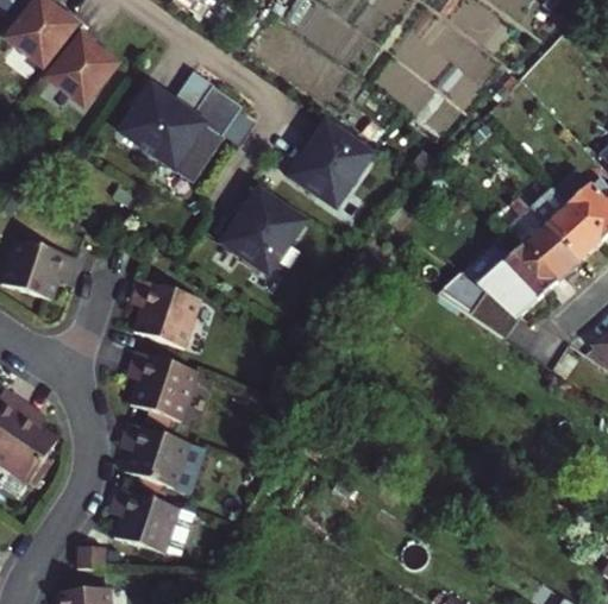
[(76,29),(80,24),(64,12),(62,14),(56,10),(55,12),(41,0),(36,0),(30,7),(22,0),(14,0),(4,14),(16,24),(4,39),(44,69),(46,65),(48,65),(76,29)]
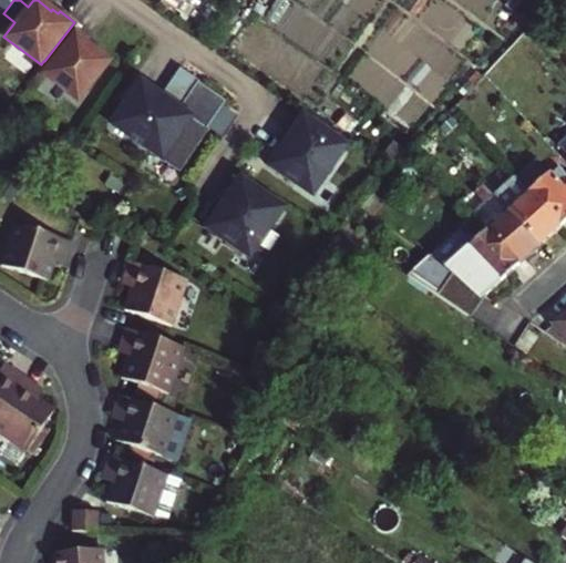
[(83,37),(71,27),(44,61),(43,61),(41,64),(37,70),(73,98),(102,59),(84,45),(86,43),(81,39),(83,37)]
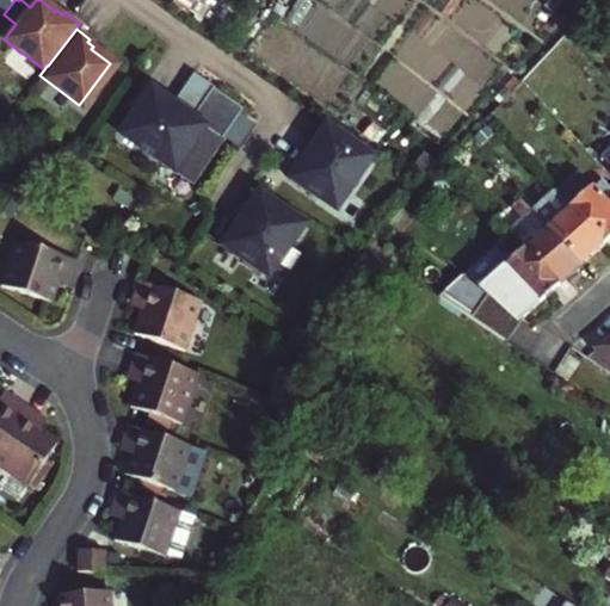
[(172,100),(171,101),(190,115),(210,85),(191,72),(172,100)]
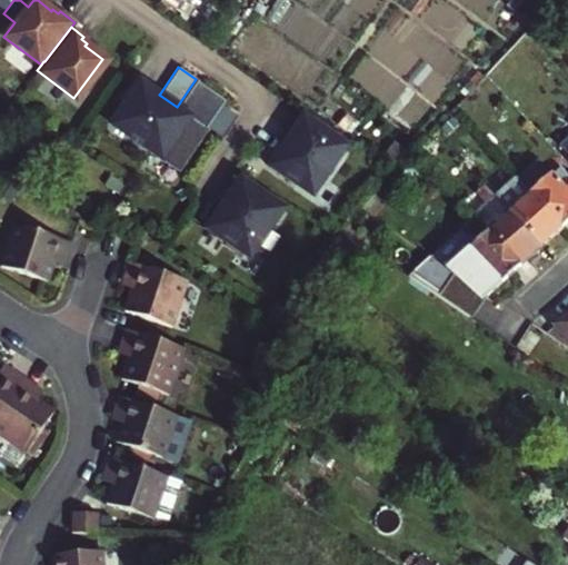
[(125,101),(111,122),(177,167),(206,126),(221,103),(225,98),(196,79),(177,107),(159,95),(160,93),(133,76),(118,97),(125,101)]
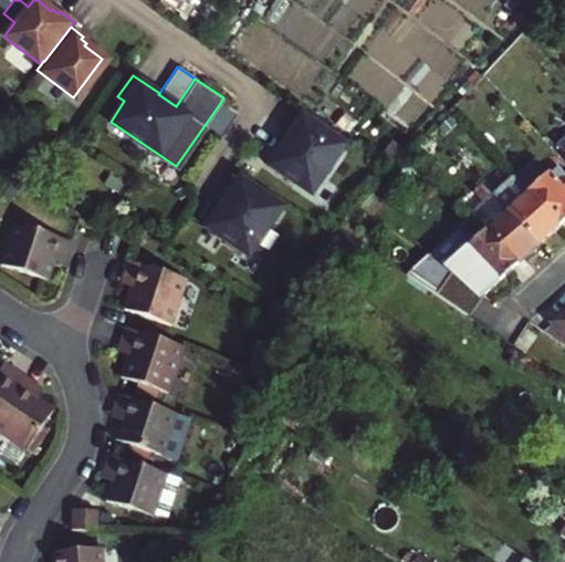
[(220,103),(205,125),(219,135),(226,126),(225,125),(233,112),(220,103)]
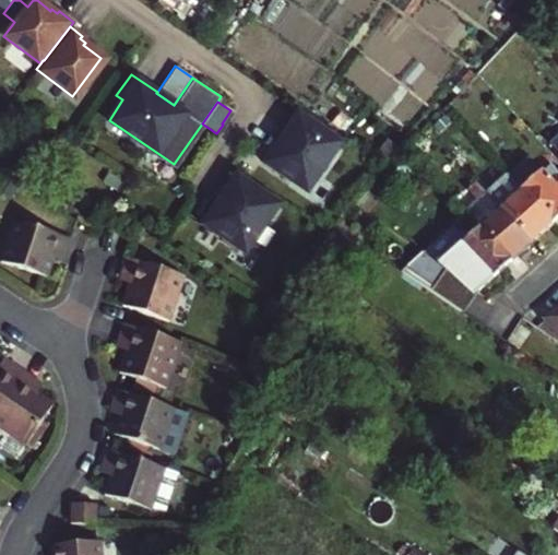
[(307,186),(335,144),(330,141),(334,134),(321,126),(322,124),(295,106),(284,122),(288,125),(282,134),(281,133),(264,158),(282,170),(283,169),(307,186)]
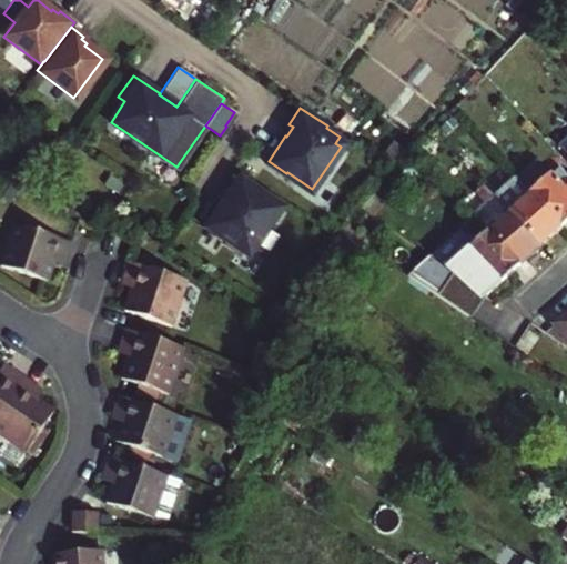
[(340,137),(335,143),(341,147),(345,140),(340,137)]
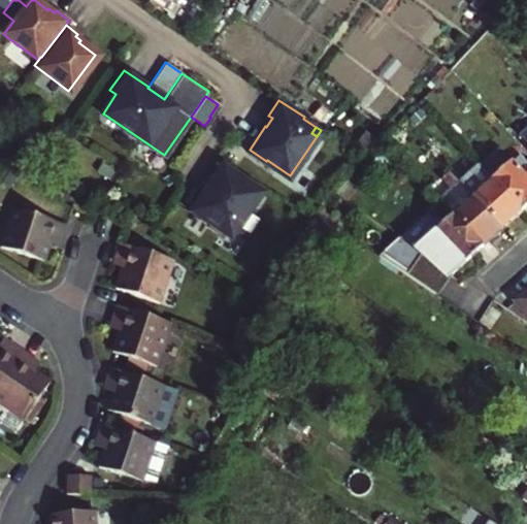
[(478,163),(489,175),(511,157),(498,143),(478,163)]
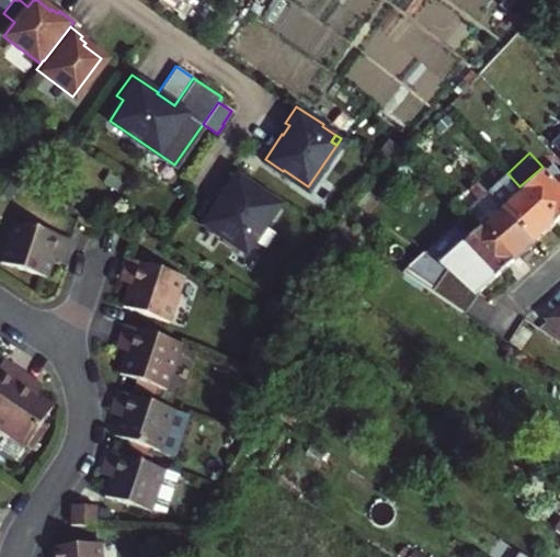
[(520,186),(552,222),(559,214),(559,170),(551,161),(545,169),(543,167),(520,186)]
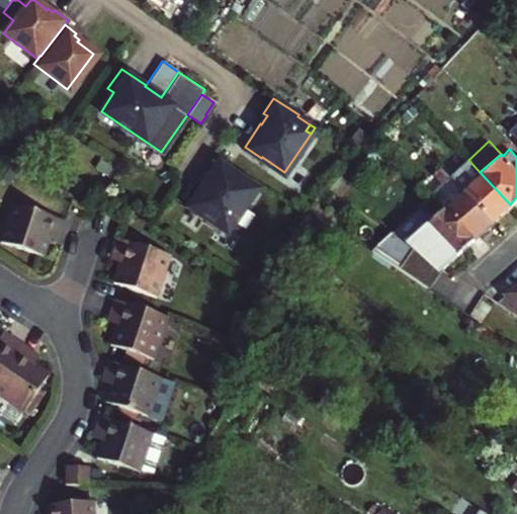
[(226,232),(251,194),(247,191),(251,185),(238,176),(239,175),(214,158),(203,173),(207,176),(202,185),(201,184),(185,207),(202,219),(203,218),(226,232)]
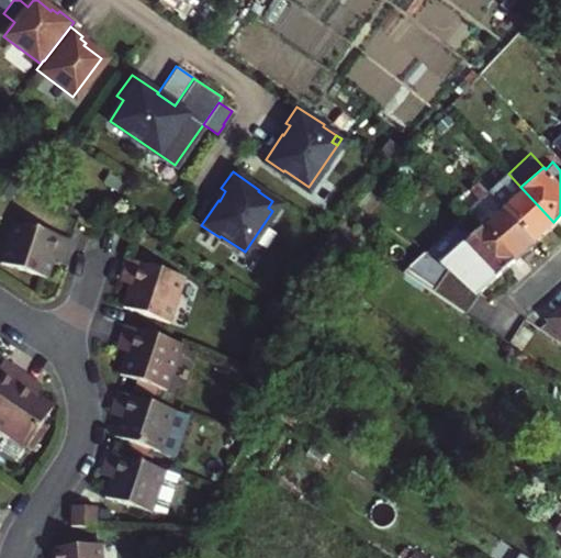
[(534,241),(553,222),(520,187),(508,174),(507,171),(487,190),(534,241)]
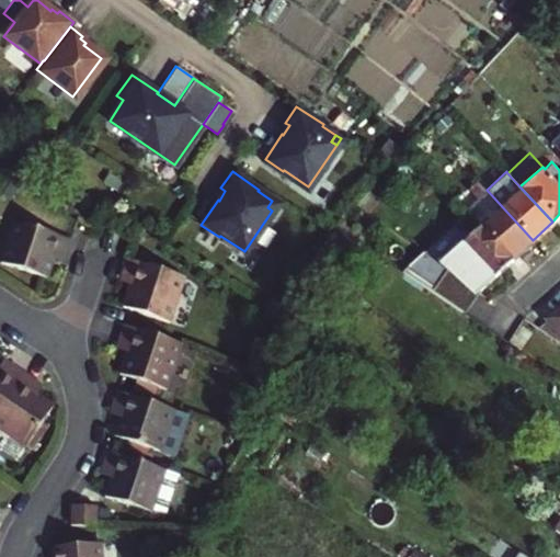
[(512,259),(533,240),(487,190),(483,186),(463,205),(477,220),(512,259)]
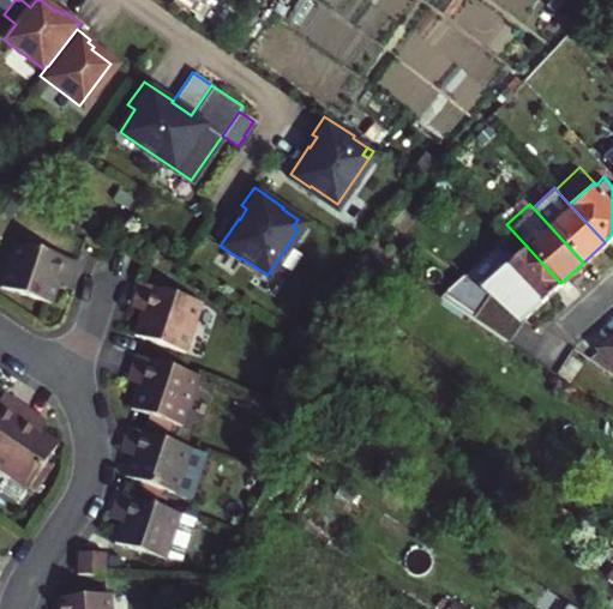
[(298,219),(293,227),(298,230),(302,223),(298,219)]
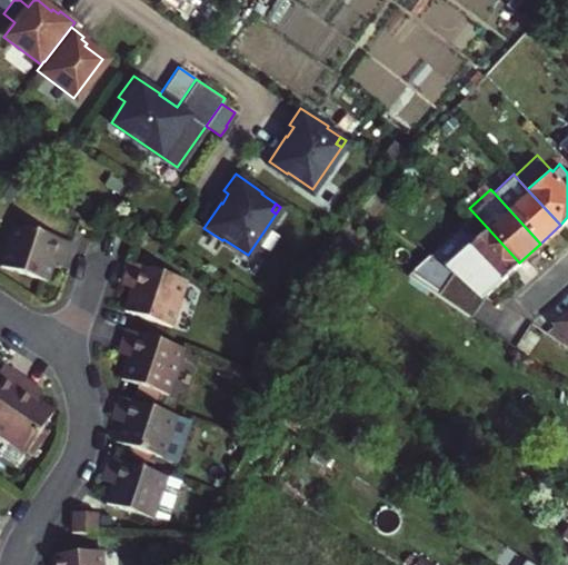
[(75,238),(18,219),(3,261),(49,277),(56,259),(59,250),(70,254),(75,238)]
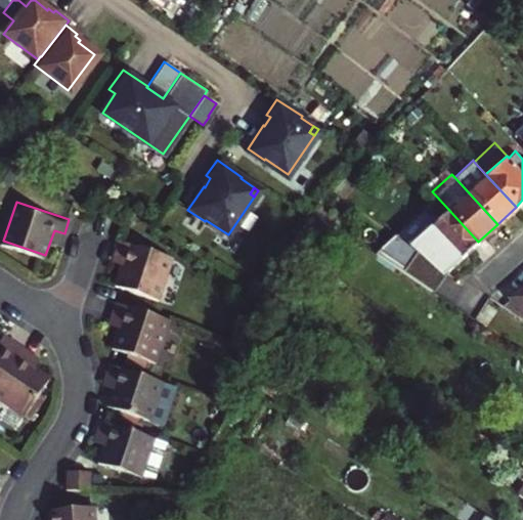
[(399,234),(385,256),(429,286),(478,242),(445,206),(408,240),(399,234)]
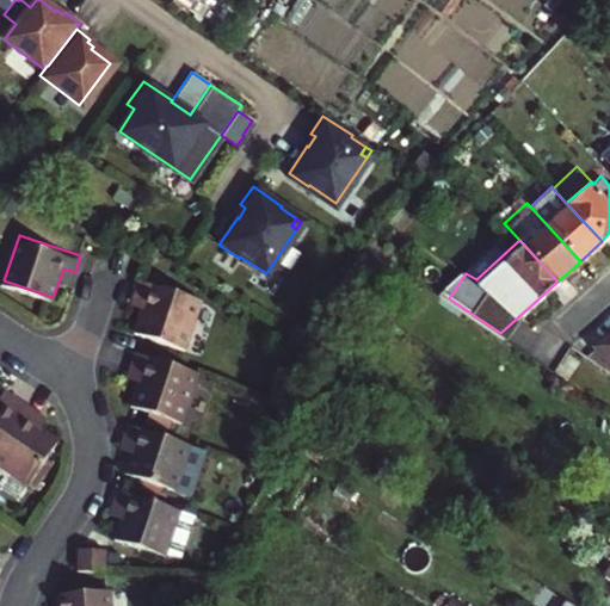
[(60,278),(71,283),(75,272),(63,269),(60,278)]
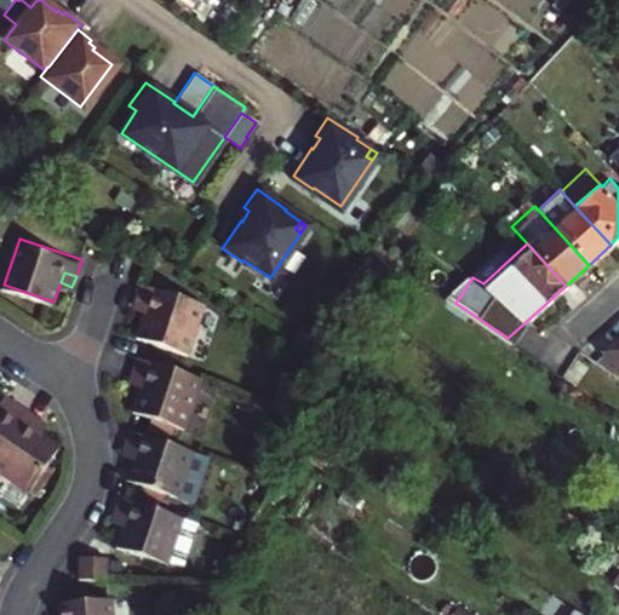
[(202,302),(141,281),(135,298),(148,303),(144,312),(137,335),(187,351),(202,302)]
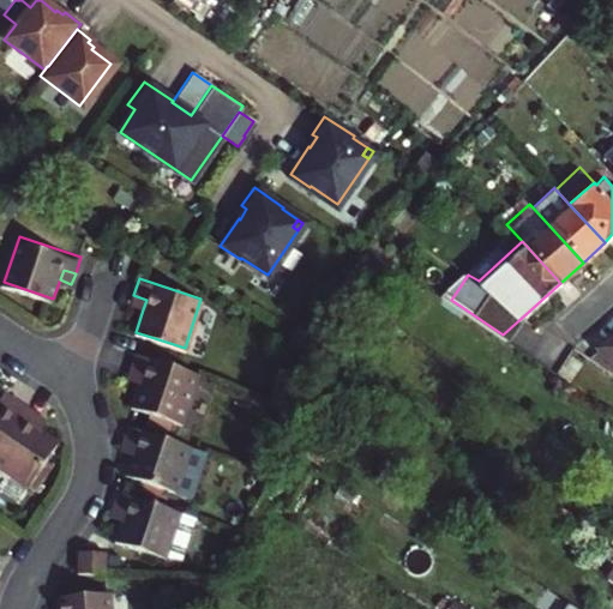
[(133,295),(130,306),(143,309),(146,300),(133,295)]
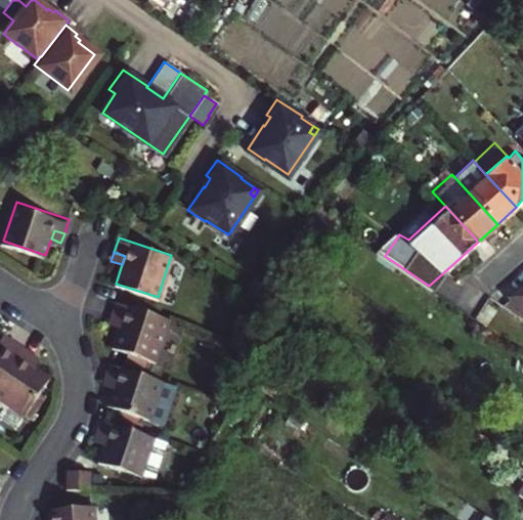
[(487,296),(520,317),(522,313),(522,283),(521,285),(511,273),(487,296)]
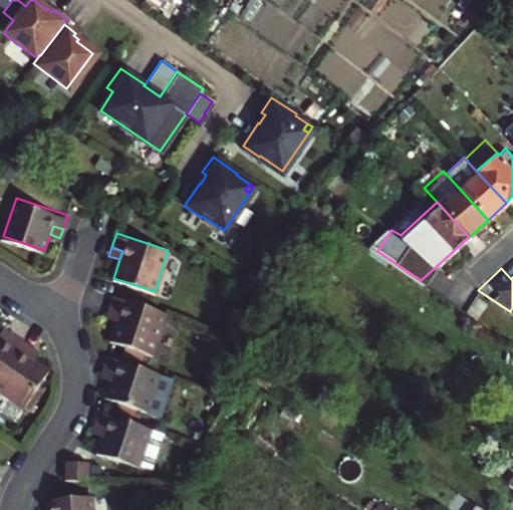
[(153,351),(166,310),(112,293),(108,306),(119,309),(116,317),(110,337),(153,351)]
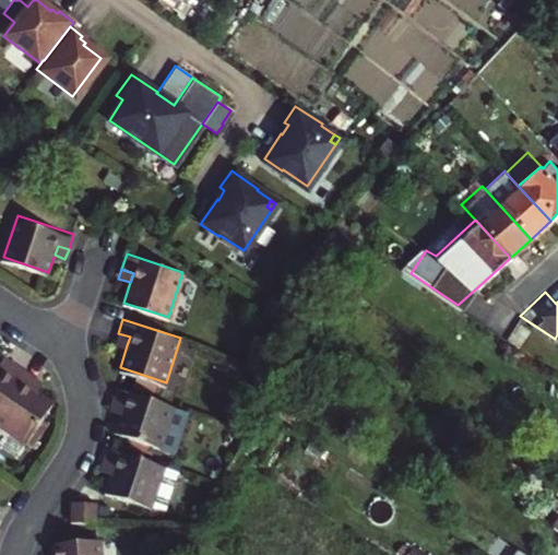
[(118,333),(115,342),(127,345),(130,337),(118,333)]
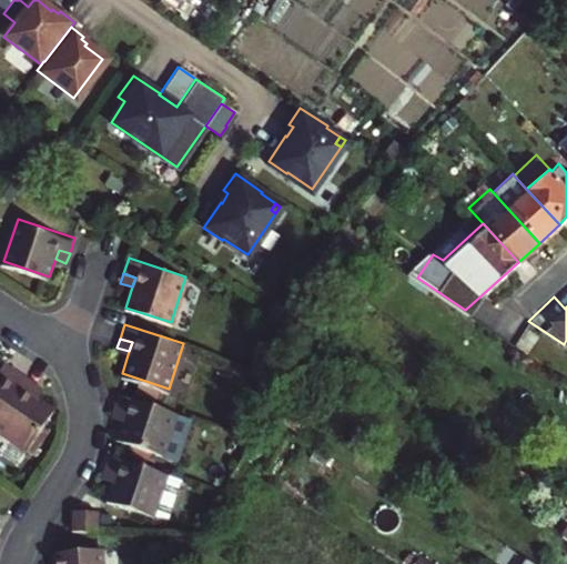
[(6,375),(13,365),(7,360),(0,370),(0,372),(6,375)]
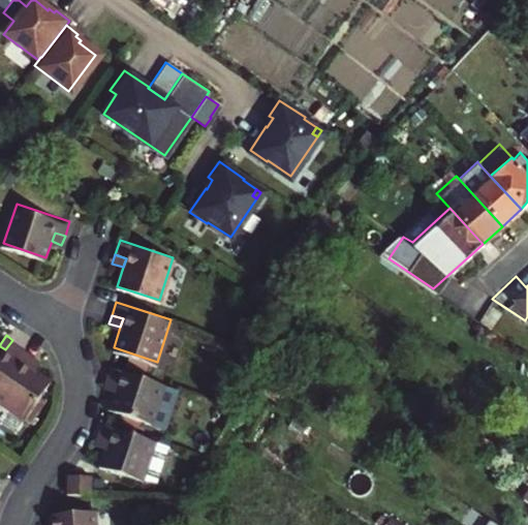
[(0,380),(23,346),(12,340),(5,349),(0,346),(0,380)]
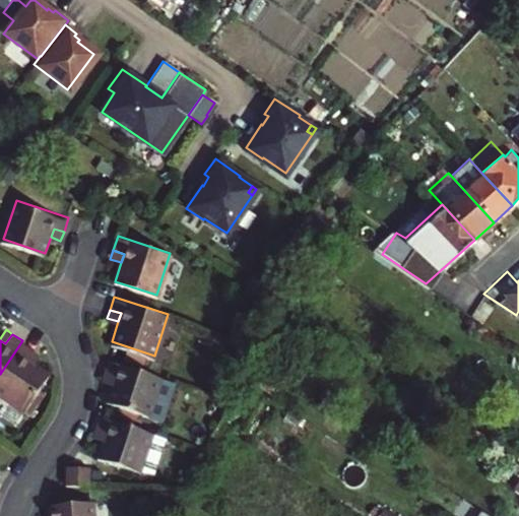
[(22,340),(0,374),(0,394),(24,411),(50,373),(35,363),(27,359),(34,348),(22,340)]
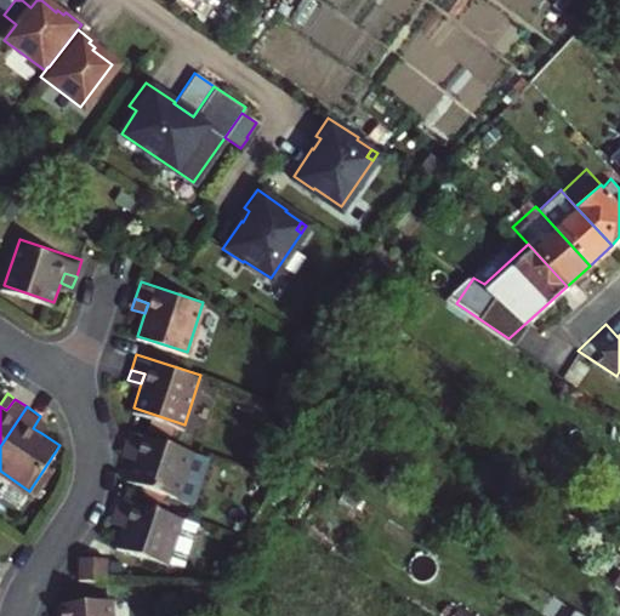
[(40,416),(33,428),(41,433),(49,421),(40,416)]
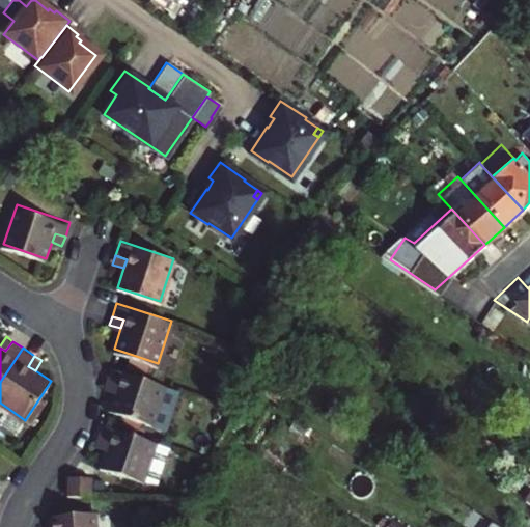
[(152,423),(166,384),(112,366),(107,381),(117,384),(115,392),(109,408),(152,423)]
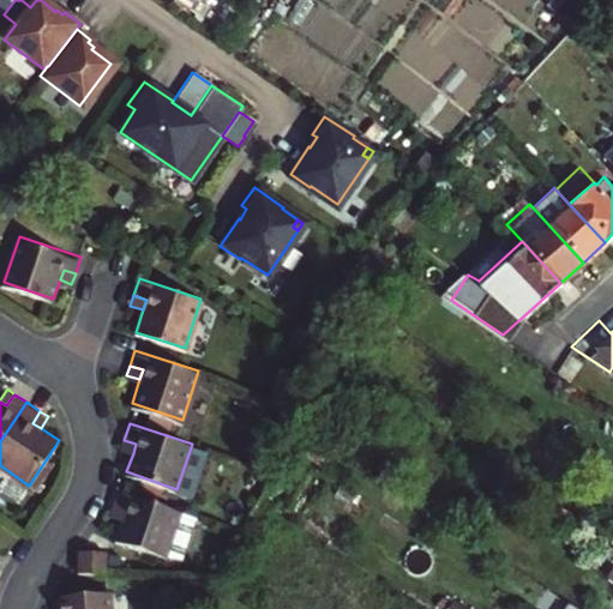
[(124,440),(120,448),(133,453),(136,444),(124,440)]
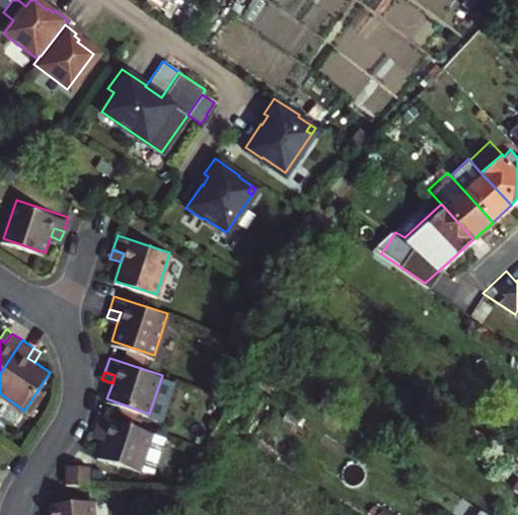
[(166,437),(143,430),(99,416),(95,429),(105,433),(103,441),(98,458),(142,471),(142,469),(156,470),(166,437)]
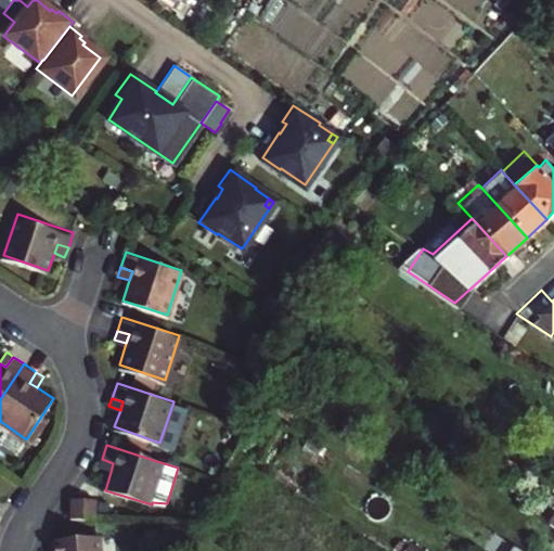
[(102,459),(99,469),(111,472),(113,463),(102,459)]
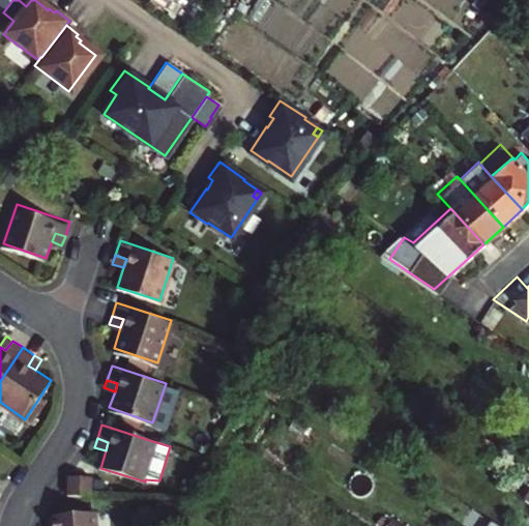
[(68,495),(92,496),(91,476),(68,476),(68,495)]
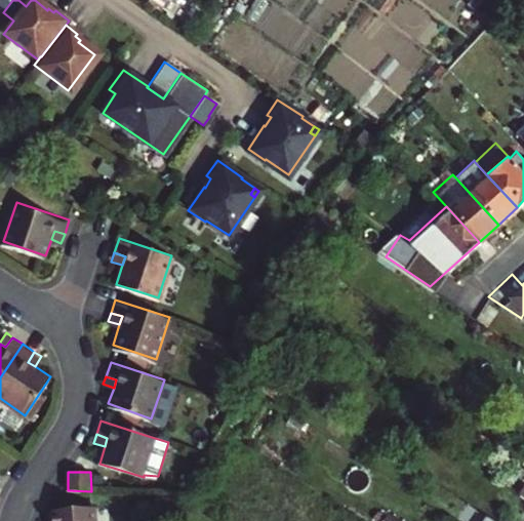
[(515,489),(523,494),(523,493),(523,476),(515,489)]
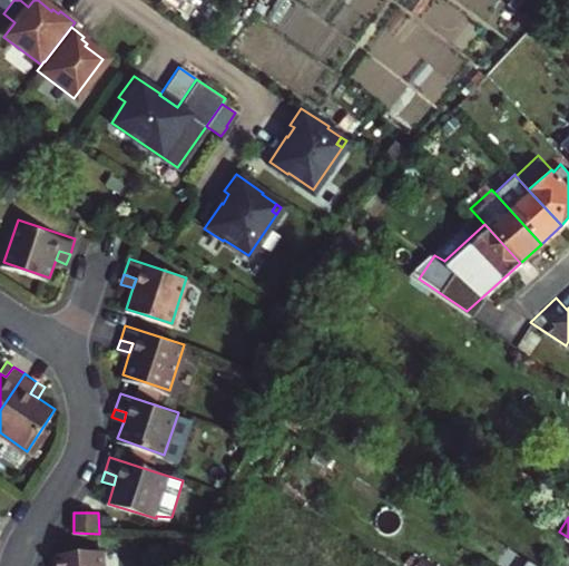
[(106,565),(107,542),(60,542),(60,564),(60,565),(106,565)]
